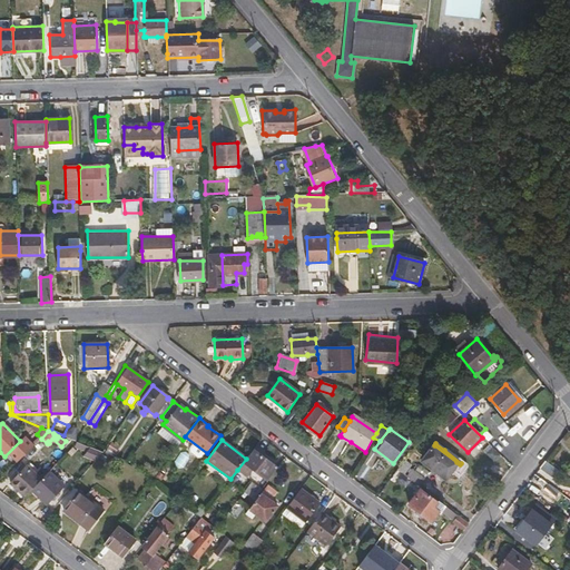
[(262,455),(265,451),(257,444),(253,450),(262,455)]
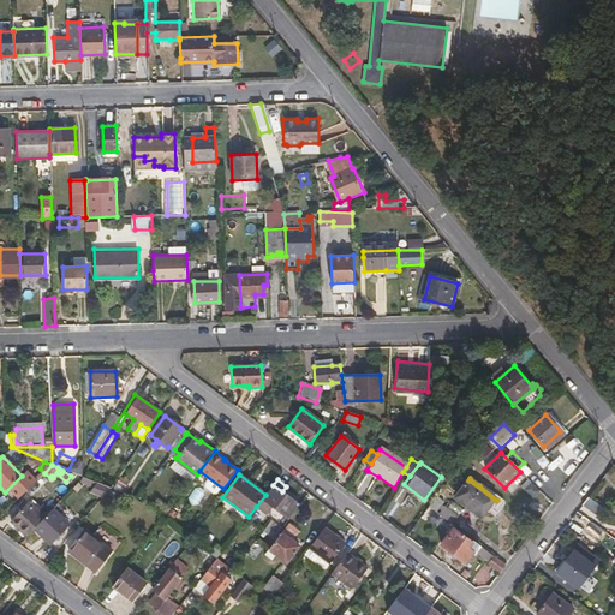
[(479,515),(484,509),(493,499),(469,481),(455,497),(479,515)]
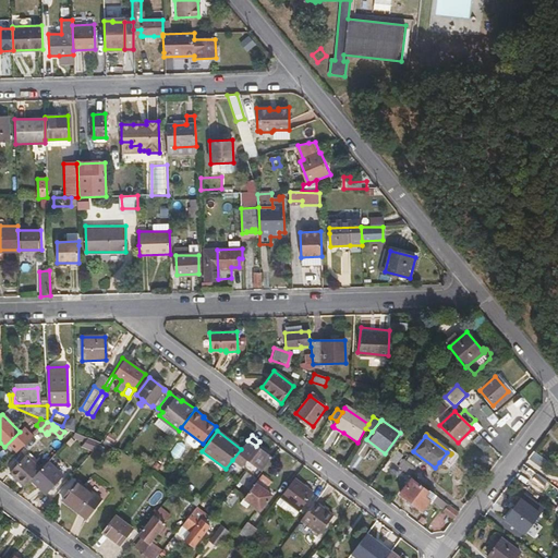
[(93,452),(100,443),(88,438),(82,447),(93,452)]
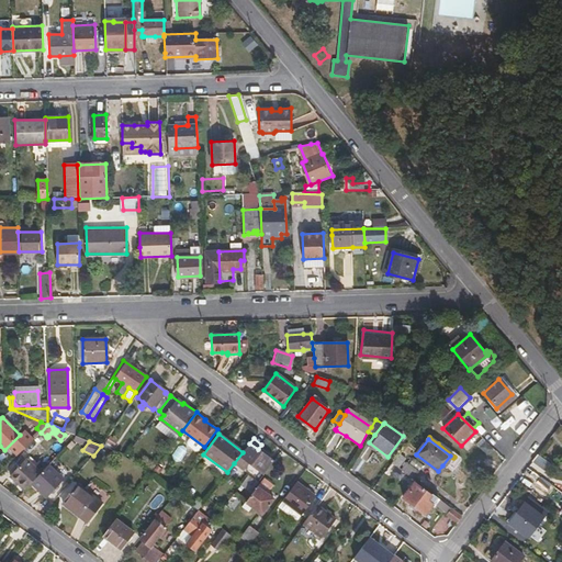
[(454,457),(457,454),(440,441),(438,444),(454,457)]
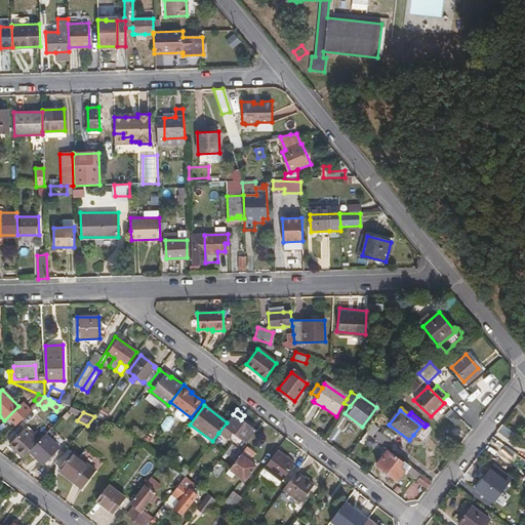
[(233,414),(227,422),(218,433),(228,440),(233,433),(246,443),(255,431),(241,419),(233,414)]
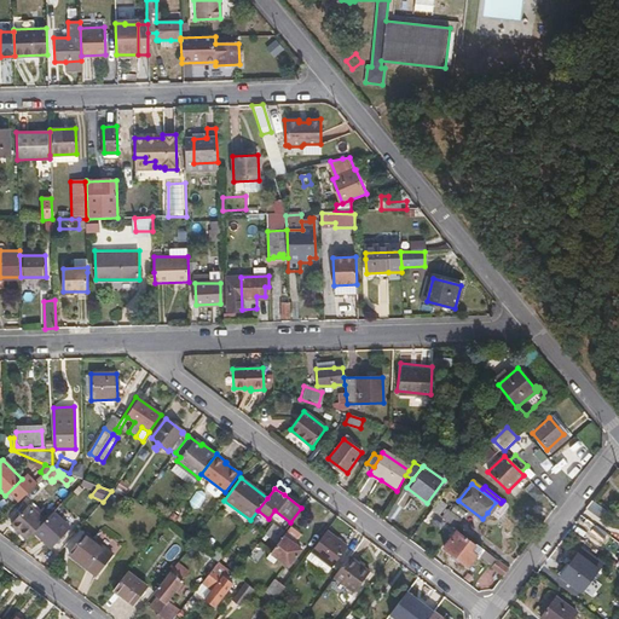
[(438,515),(446,504),(440,499),(432,510),(438,515)]
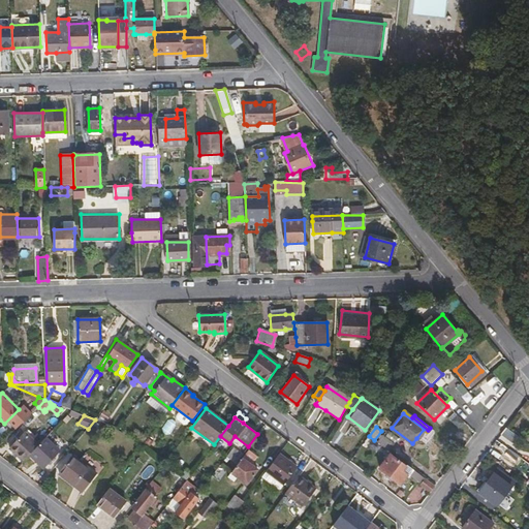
[(419,440),(427,431),(424,429),(416,438),(419,440)]
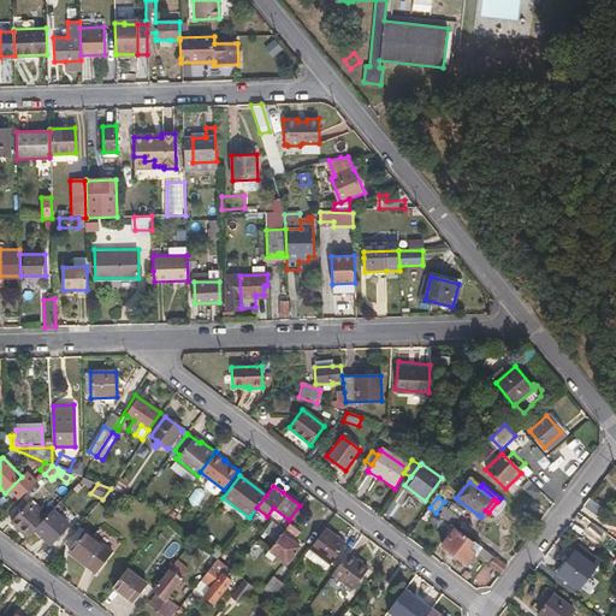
[(10,521),(27,537),(34,529),(43,519),(27,503),(10,521)]
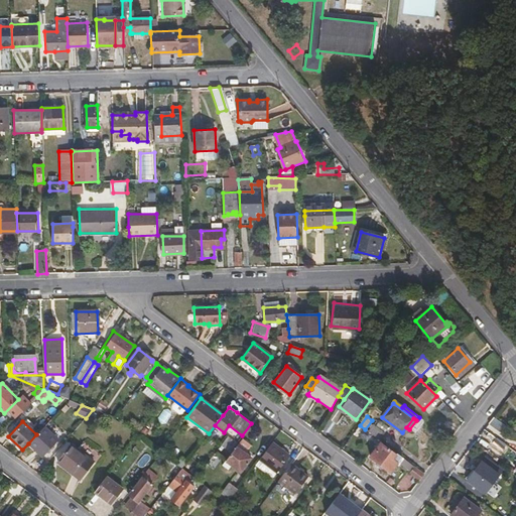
[(378,439),(383,433),(373,425),(369,432),(378,439)]
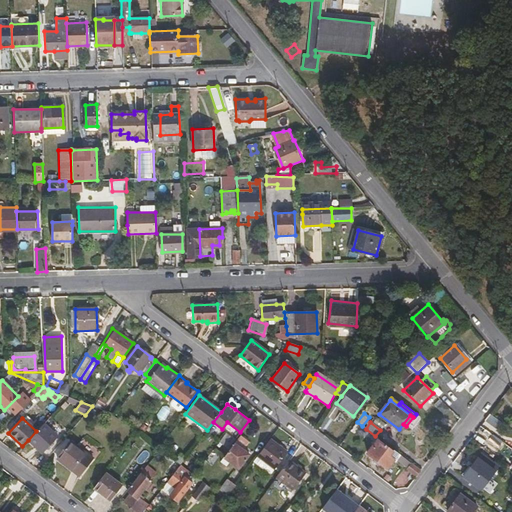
[(57,437),(43,423),(36,431),(28,440),(42,453),(57,437)]
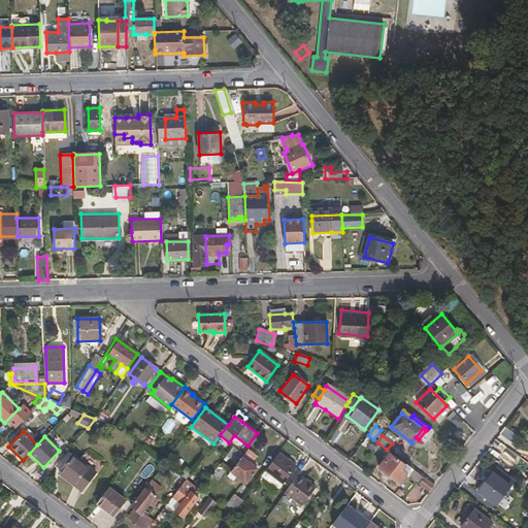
[(497,447),(500,449),(501,456),(507,449),(499,442),(497,447)]
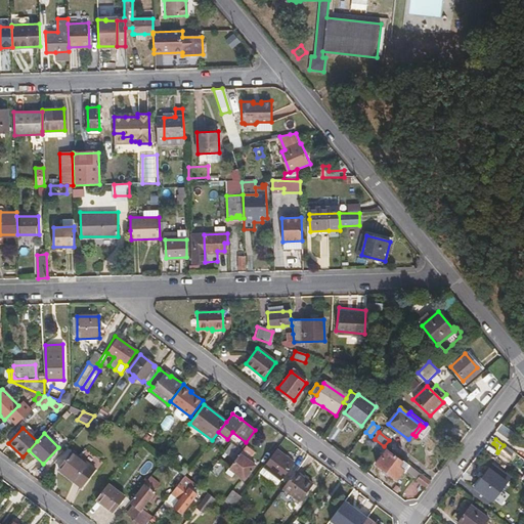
[(508,460),(512,452),(504,445),(497,452),(508,460)]
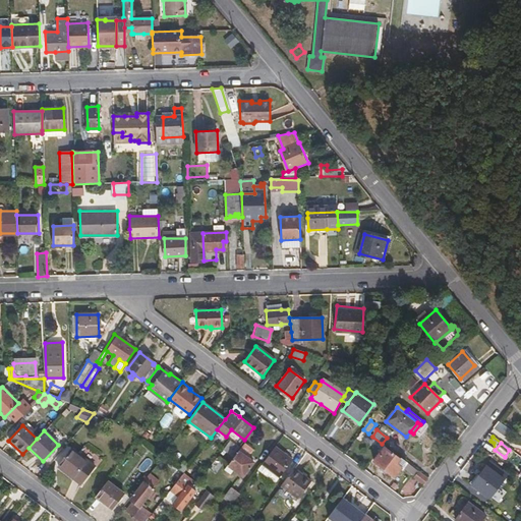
[(247,458),(253,450),(244,444),(239,451),(247,458)]
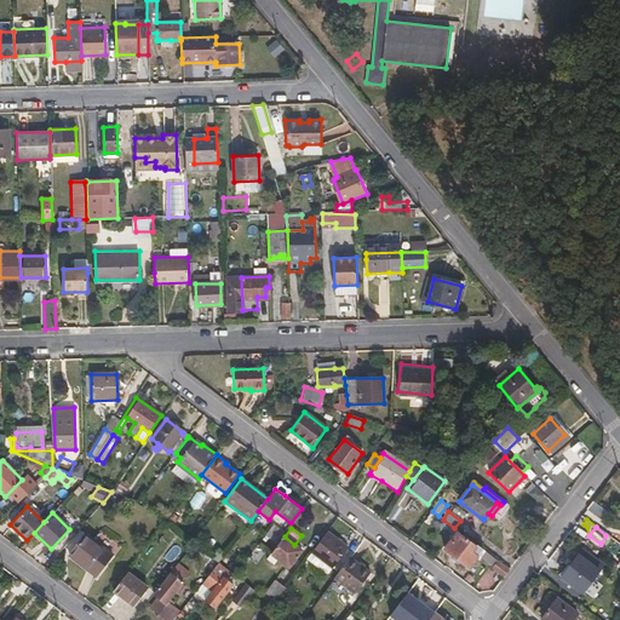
[(332,568),(348,547),(328,532),(311,552),(332,568)]
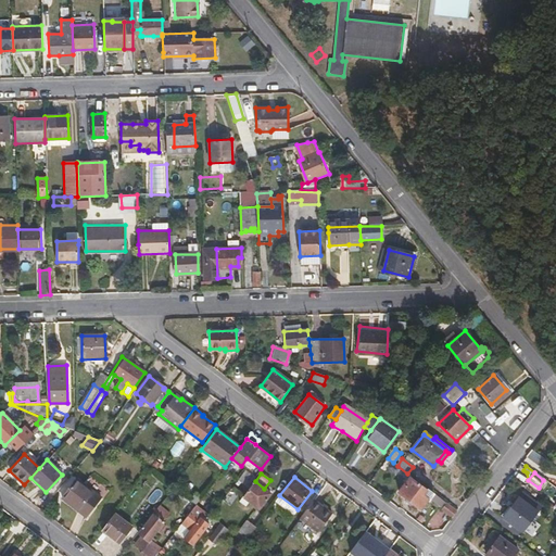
[(422,485),(422,488),(411,478),(399,493),(420,509),(431,495),(433,496),(431,500),(441,508),(441,509),(452,518),(457,512),(434,495),(422,485)]
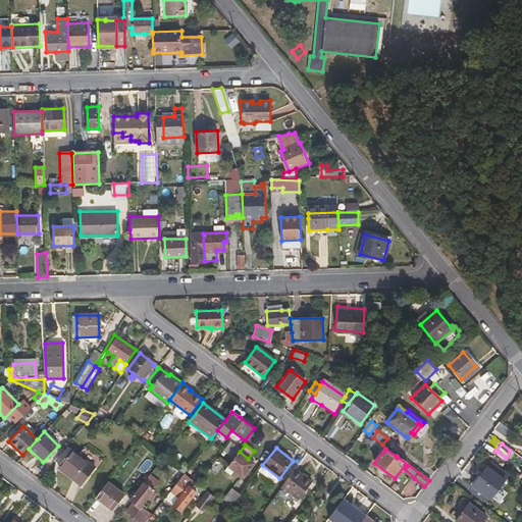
[(71,450),(58,468),(73,479),(88,461),(71,450)]
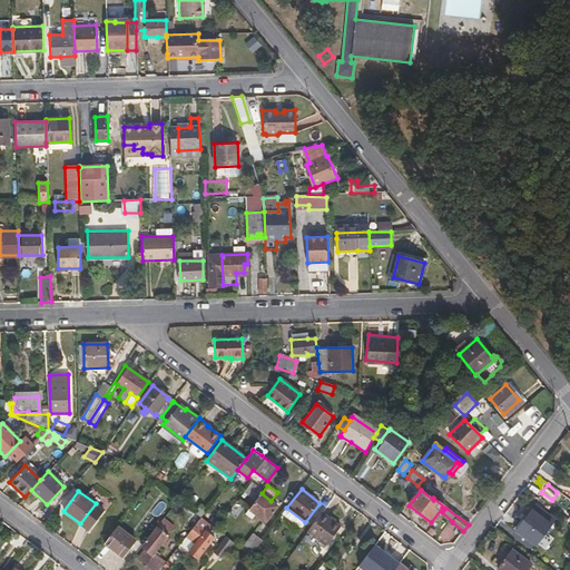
[(277,507),(271,501),(262,493),(248,509),(265,522),(277,507)]
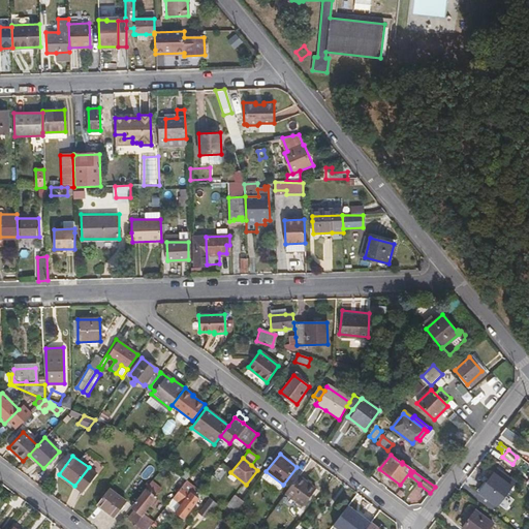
[(82,491),(95,472),(89,467),(74,486),(82,491)]
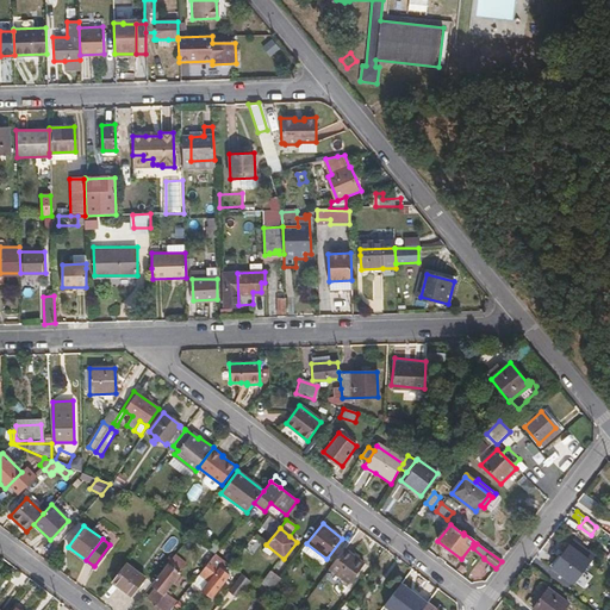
[(583,548),(573,541),(568,546),(578,554),(583,548)]
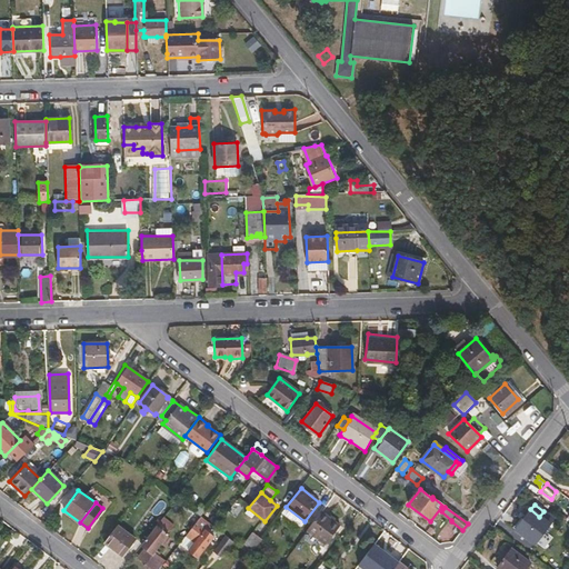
[(543,511),(539,517),(530,509),(515,530),(533,545),(552,518),(543,511)]
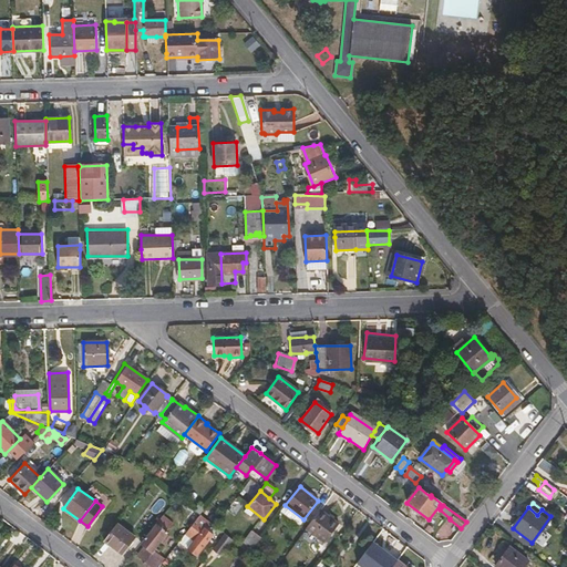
[(325,543),(338,525),(320,511),(306,529),(325,543)]
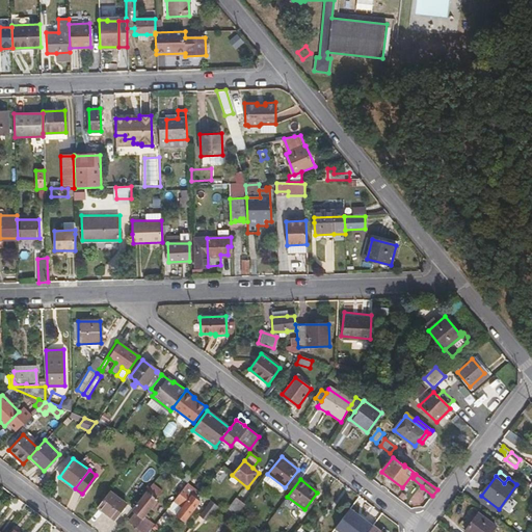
[(155,500),(161,491),(151,484),(137,502),(132,509),(136,512),(129,522),(141,531),(149,531),(154,526),(142,517),(156,501),(155,500)]
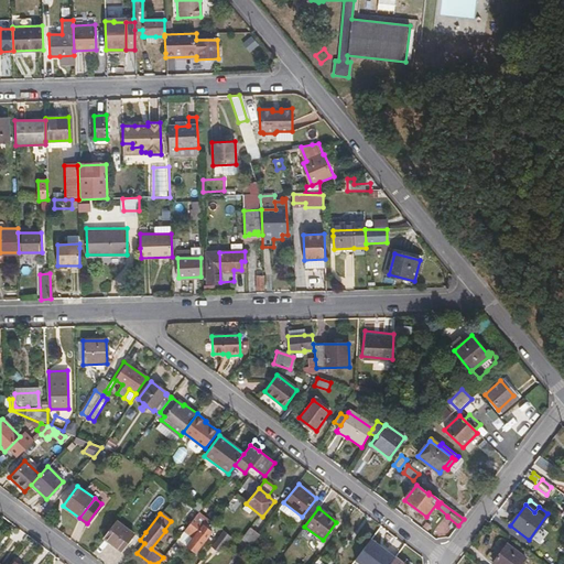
[(120,551),(132,533),(116,521),(104,538),(120,551)]
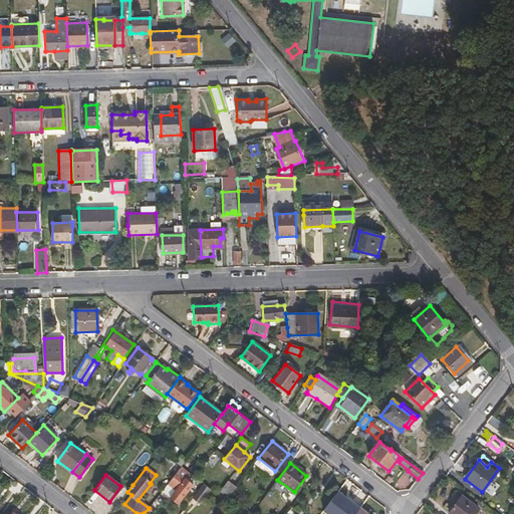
[(181,476),(180,478),(175,475),(168,484),(176,489),(169,498),(178,504),(193,484),(186,478),(185,479),(181,476)]
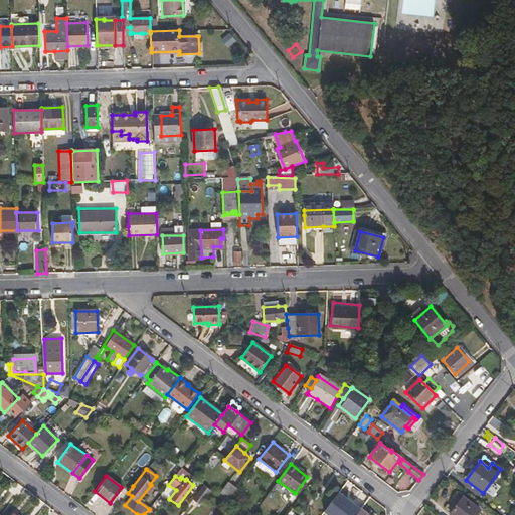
[(226,502),(236,488),(228,482),(218,496),(226,502)]
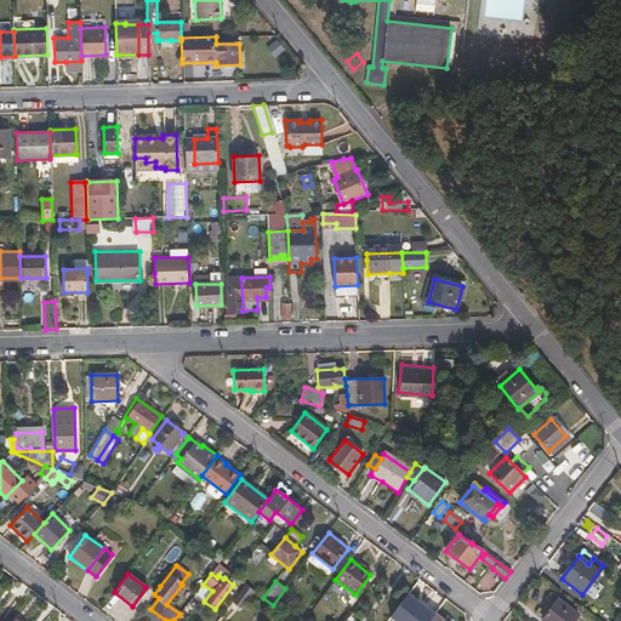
[(241,608),(254,591),(245,585),(232,600),(241,608)]
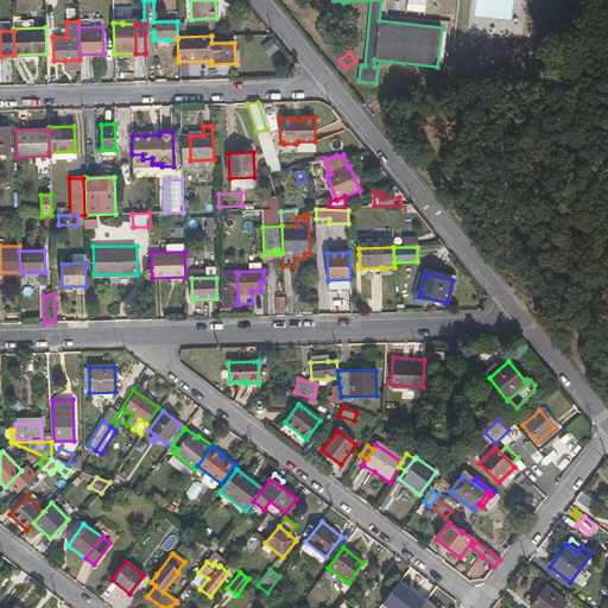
[(533,607),(562,607),(567,602),(546,587),(531,607),(533,607)]
